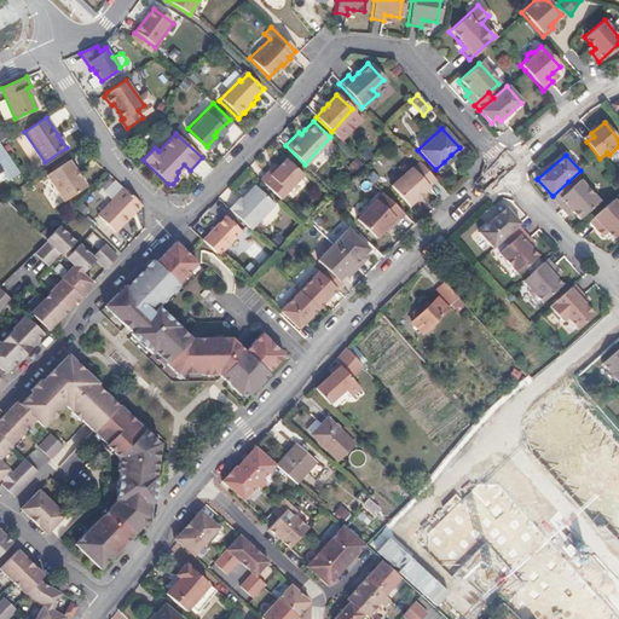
[(267,172),(260,179),(279,198),(302,175),(285,158),(277,167),(270,174),(267,172)]
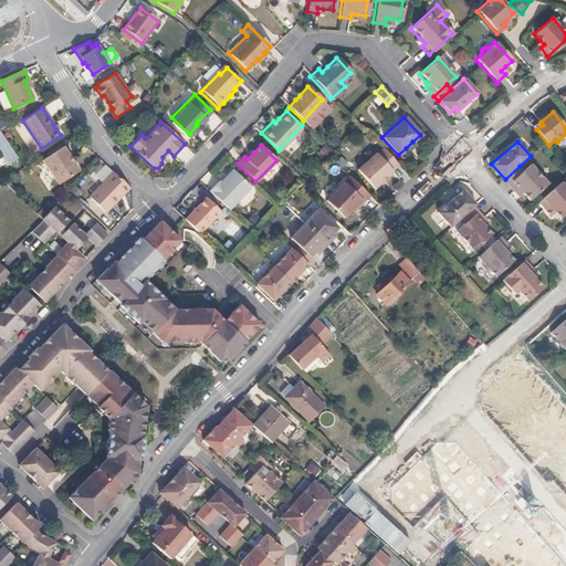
[(62,146),(42,160),(58,185),(77,171),(77,169),(72,160),(69,163),(65,157),(67,155),(62,146)]
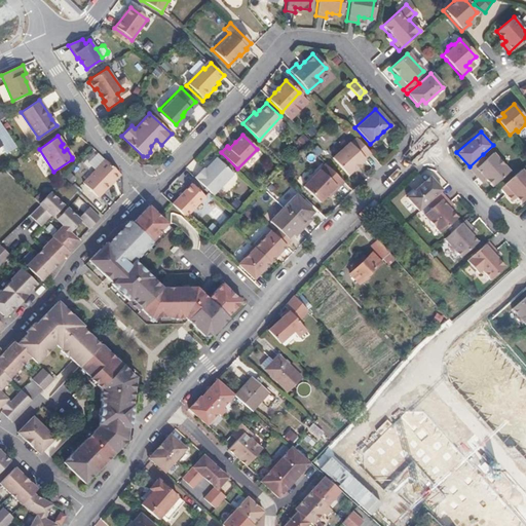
[(349,142),(332,158),(347,175),(352,170),(353,171),(360,165),(359,164),(365,159),(364,158),(369,153),(355,138),(349,143),(349,142)]
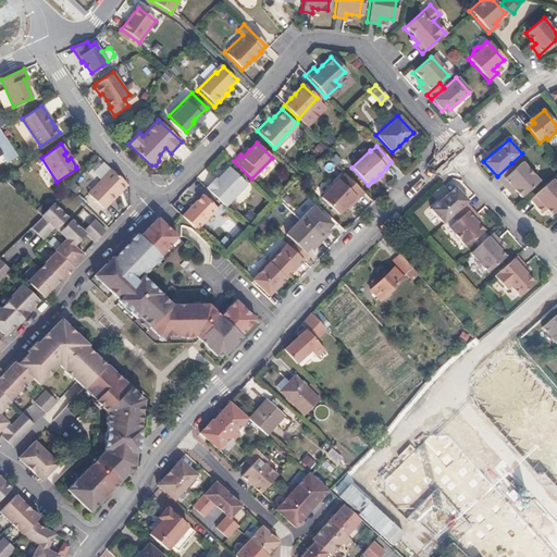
[(249,150),(247,148),(240,155),(243,157),(249,150)]
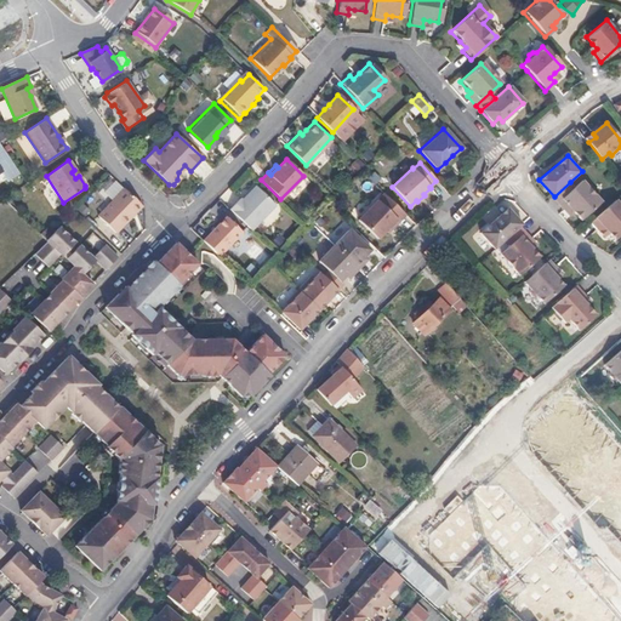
[(568,212),(573,208),(575,211),(582,220),(603,201),(584,180),(575,187),(558,201),(568,212)]
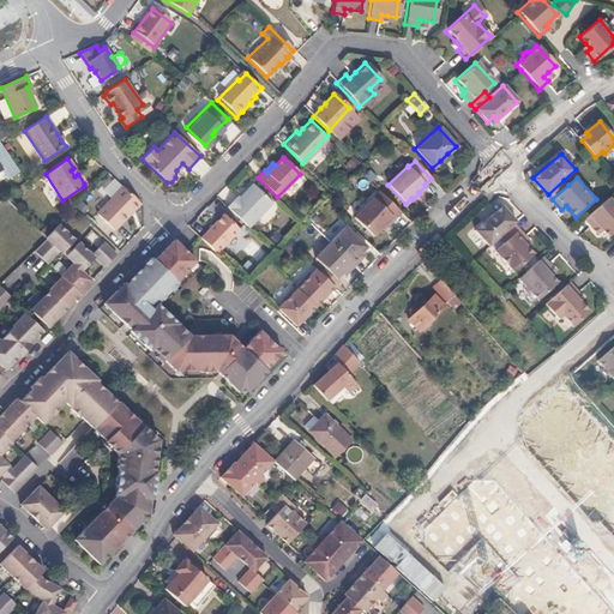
[(564,180),(548,194),(552,199),(569,185),(564,180)]
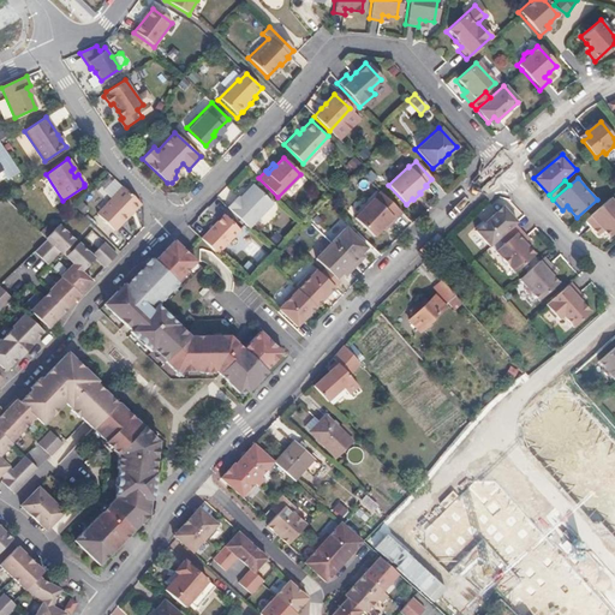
[(239,197),(238,195),(226,207),(248,227),(273,202),(254,183),(248,189),(250,190),(246,193),(245,191),(239,197)]
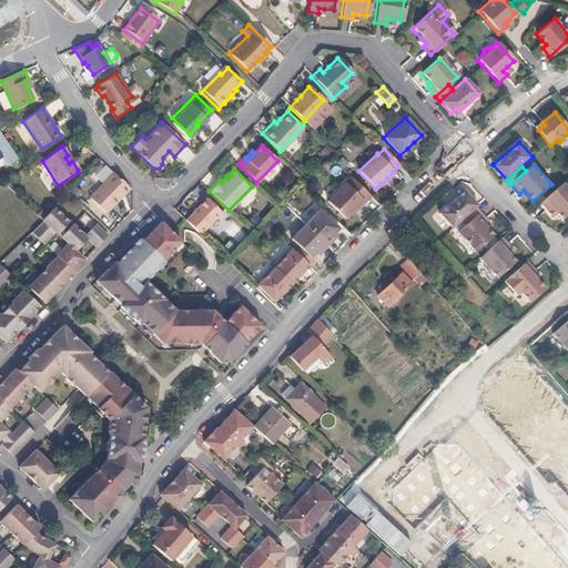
[(129,188),(112,172),(88,196),(104,212),(129,188)]
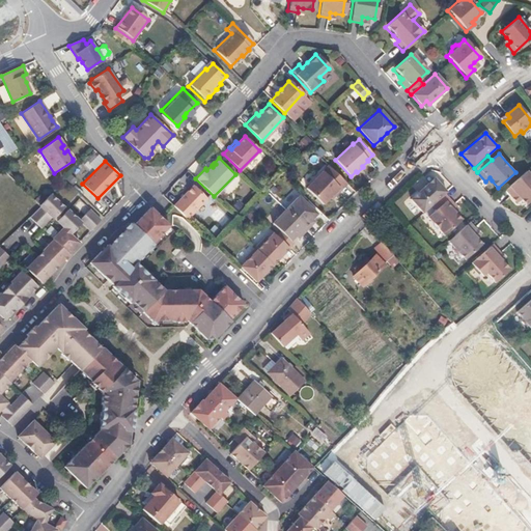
[(346,184),(328,166),(306,188),(323,203),(329,197),(332,194),(334,196),(346,184)]
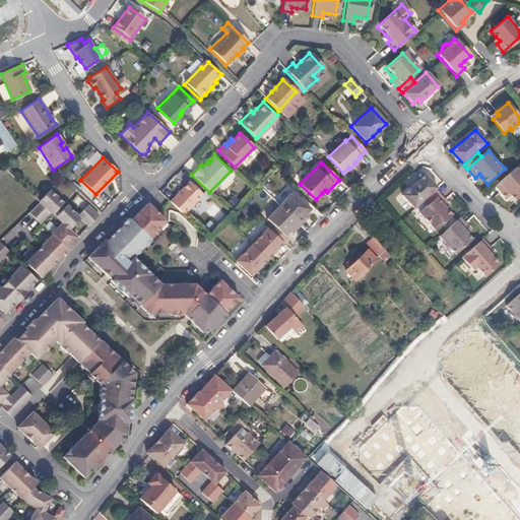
[(519,171),(516,168),(495,187),(503,195),(506,191),(510,195),(515,201),(519,195),(519,171)]
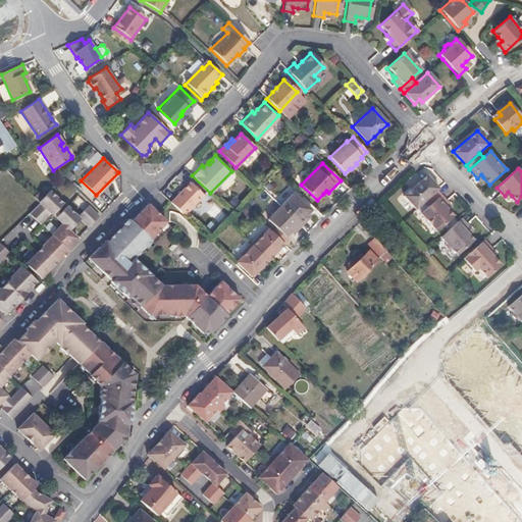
[(63,176),(50,191),(60,201),(61,202),(62,201),(68,195),(74,188),(63,176)]
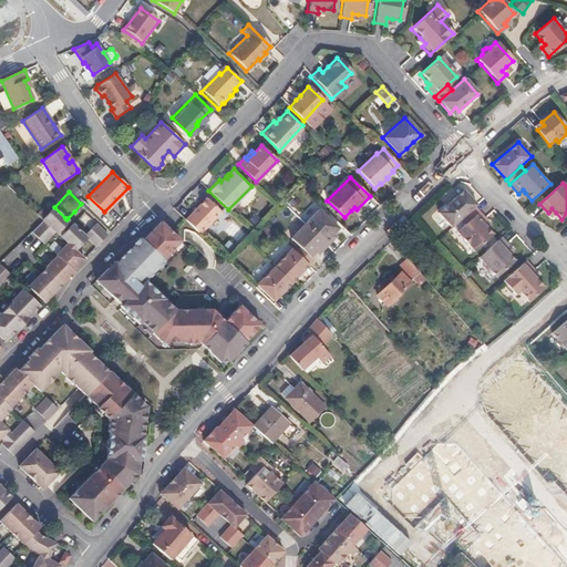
[(461,197),(459,195),(440,213),(453,227),(463,218),(476,206),(478,204),(467,193),(461,197)]
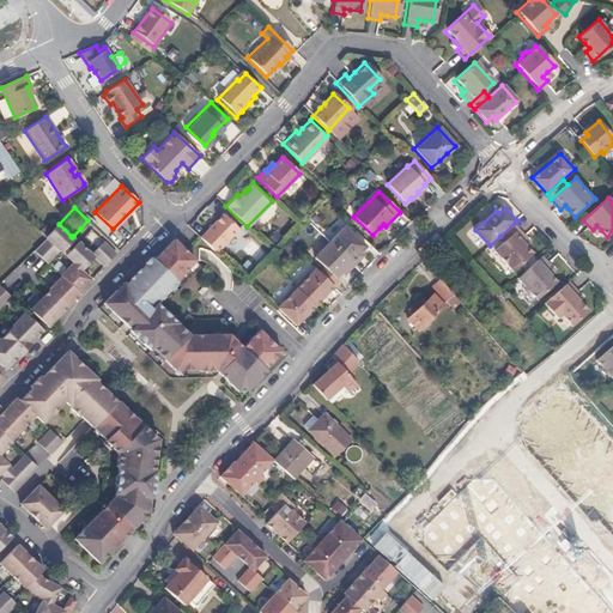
[(237,229),(222,214),(199,237),(214,253),(237,229)]
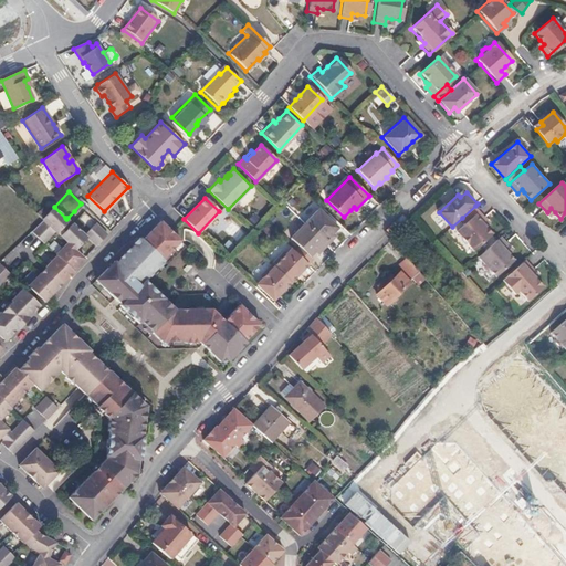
[(480,210),(475,206),(462,218),(467,222),(480,210)]
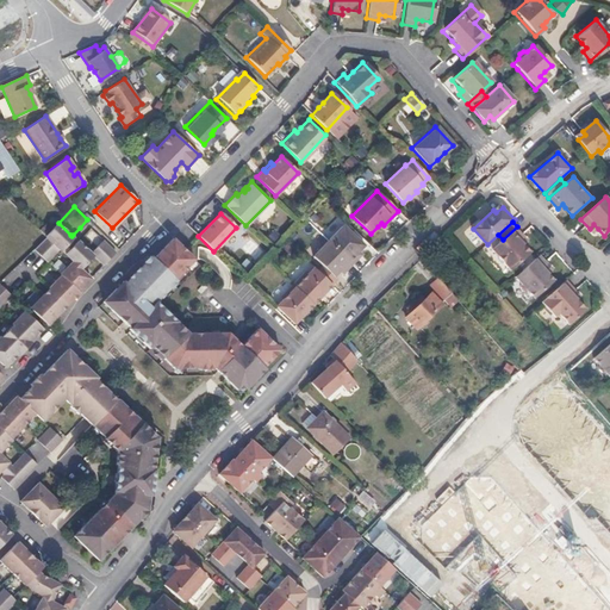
[(58,223),(47,235),(58,247),(70,235),(58,223)]
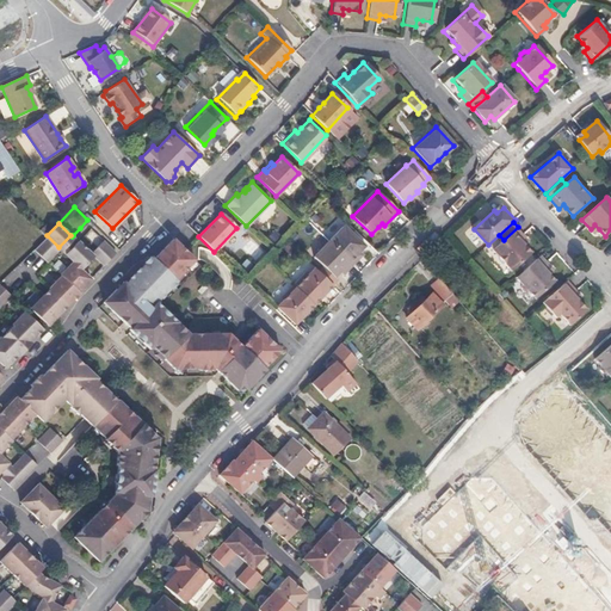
[(76,239),(85,247),(72,260),(73,261),(61,273),(80,291),(91,279),(90,279),(118,250),(92,223),(84,232),(76,239)]
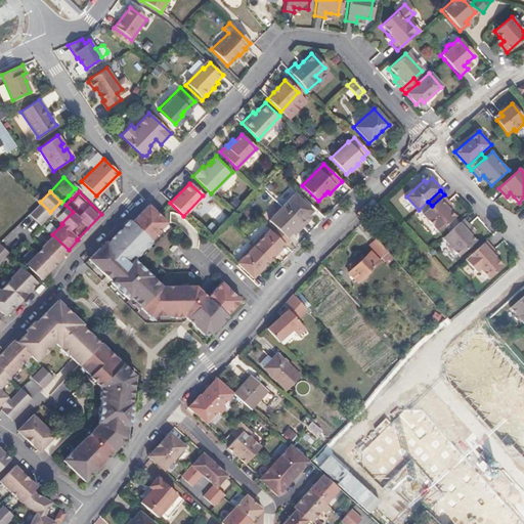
[(294,194),(281,207),(300,225),(307,217),(312,213),(294,194)]
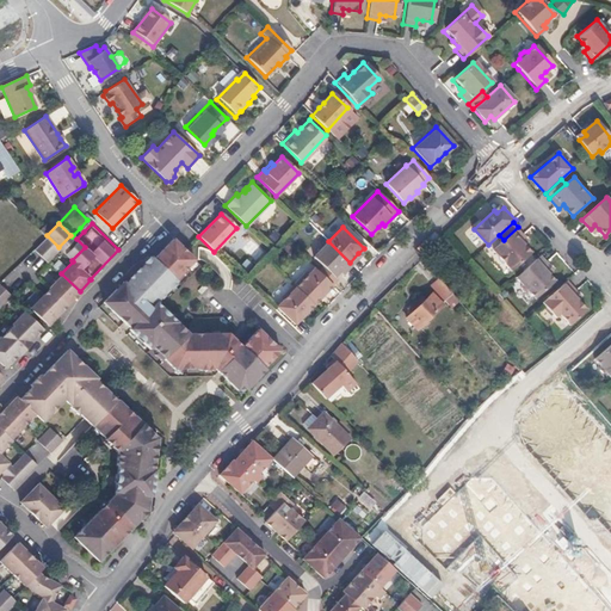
[(518,227),(504,240),(495,248),(513,269),(534,251),(526,244),(523,239),(526,236),(518,227)]
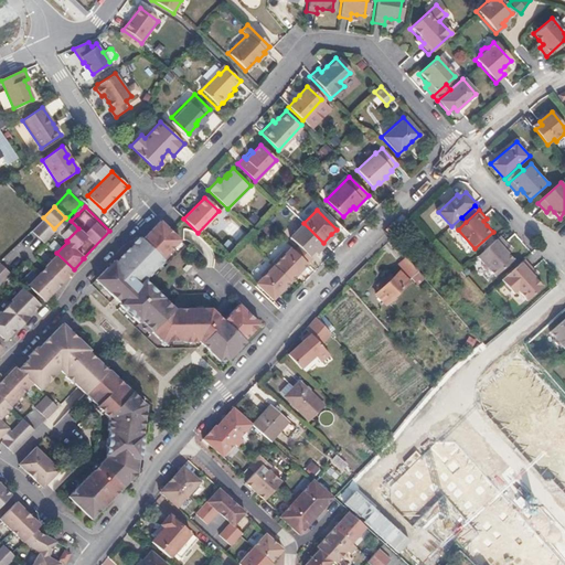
[(77,214),(74,211),(67,217),(71,221),(77,214)]
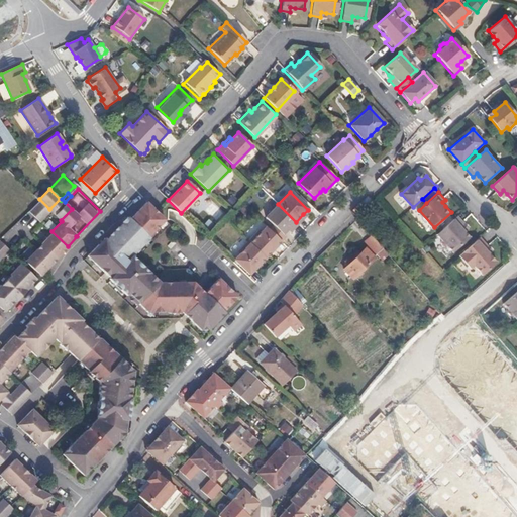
[(110,279),(109,280),(126,296),(127,294),(132,299),(137,303),(146,312),(168,312),(169,313),(182,313),(184,315),(187,313),(192,318),(190,320),(201,331),(207,331),(224,313),(223,312),(237,298),(218,279),(204,293),(193,283),(159,283),(131,257),(149,238),(148,237),(161,225),(158,222),(162,218),(145,202),(129,219),(127,217),(105,239),(103,238),(90,251),(86,255),(97,267),(110,279)]
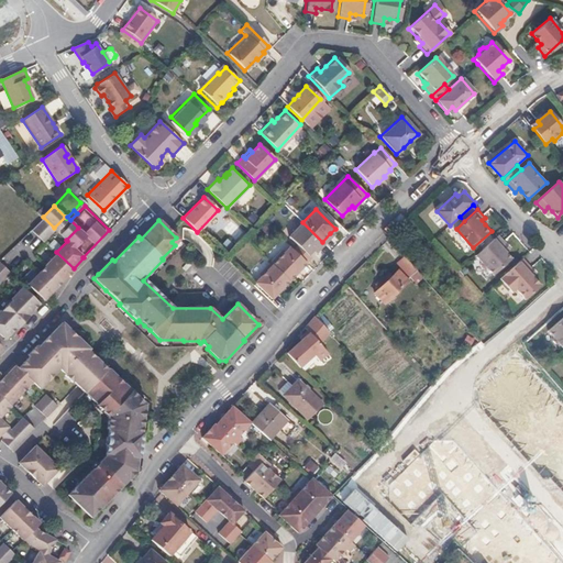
[(302,222),(289,236),(298,245),(309,256),(313,251),(322,242),(302,222)]
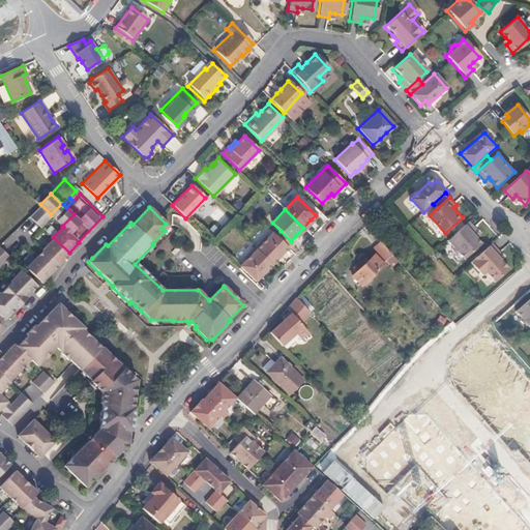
[(314,223),(311,219),(303,228),(305,230),(314,223)]
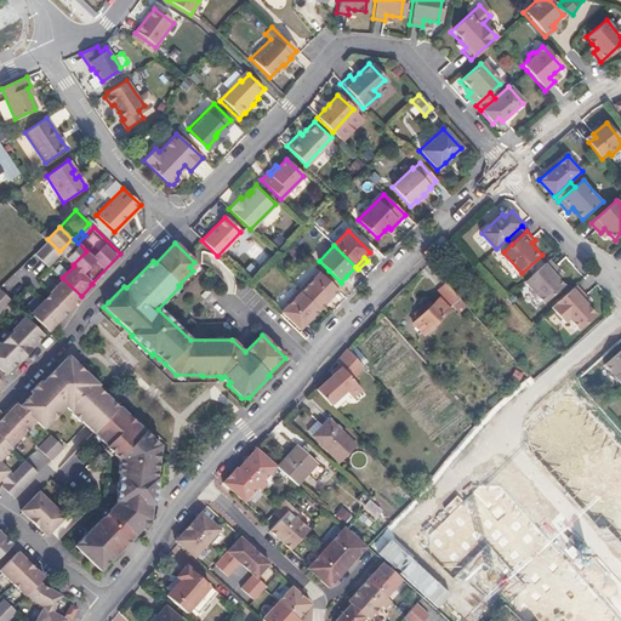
[(548,261),(524,283),(529,289),(529,292),(534,297),(537,297),(543,305),(563,286),(557,279),(553,274),(557,271),(548,261)]
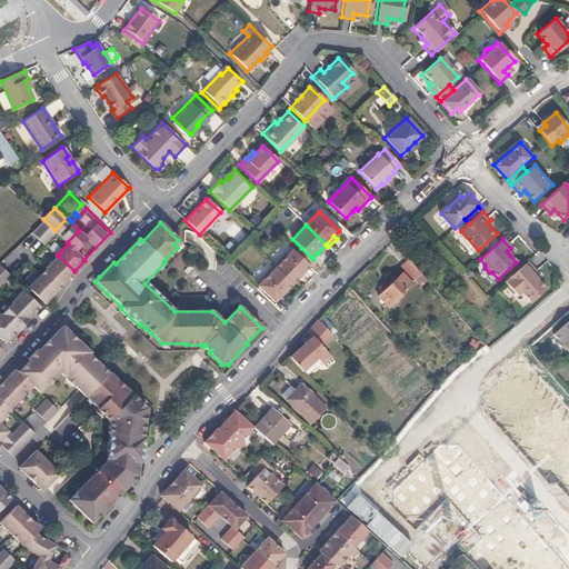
[(328,247),(326,245),(317,253),(319,257),(328,247)]
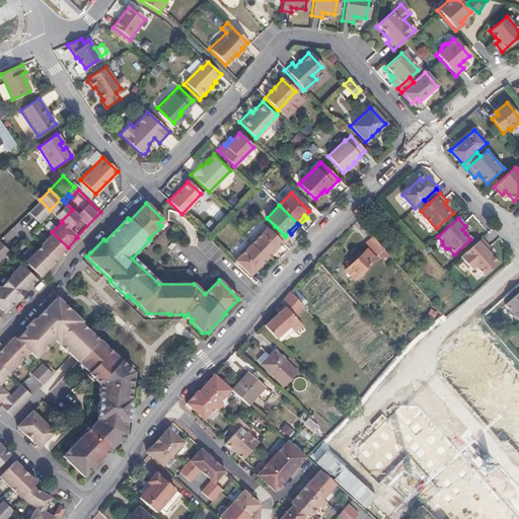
[(275,226),(272,229),(282,238),(285,236),(275,226)]
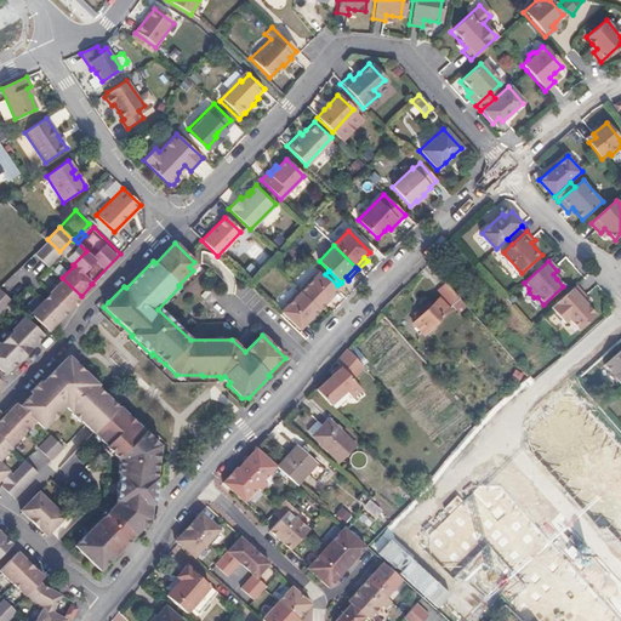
[(312,280),(311,278),(298,290),(301,292),(317,308),(328,296),(326,294),(332,286),(323,277),(319,273),(312,280)]
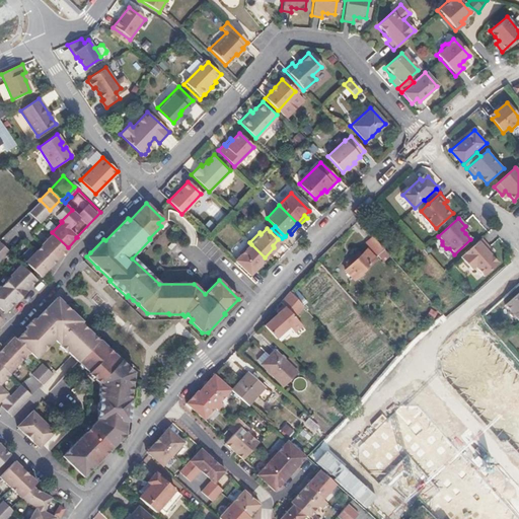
[(272,229),(270,231),(278,239),(280,241),(282,238),(272,229)]
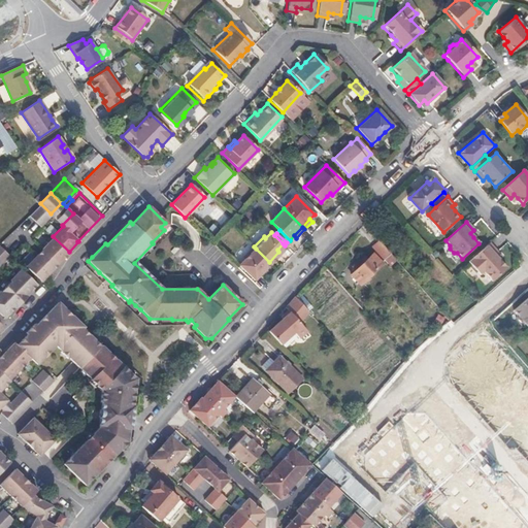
[(48,241),(50,241),(65,257),(70,253),(69,252),(53,236),(48,241)]
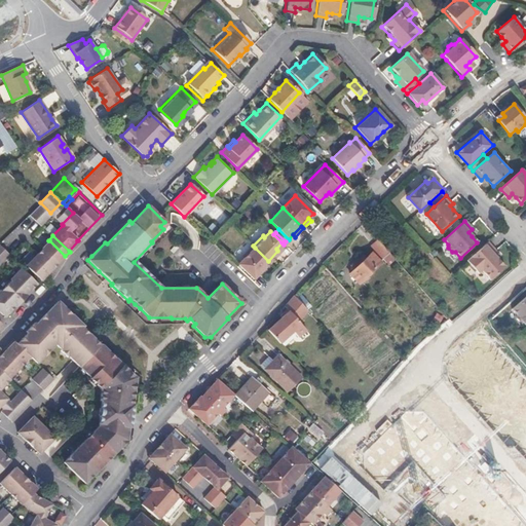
[(386,239),(380,246),(390,255),(396,249),(386,239)]
